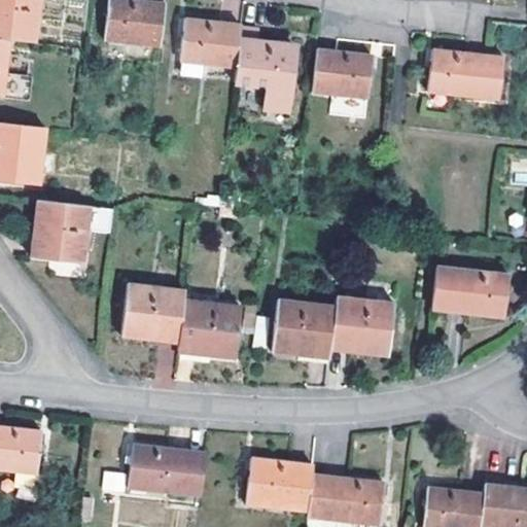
[(0,0),(0,38),(8,40),(34,43),(39,0),(0,0)]
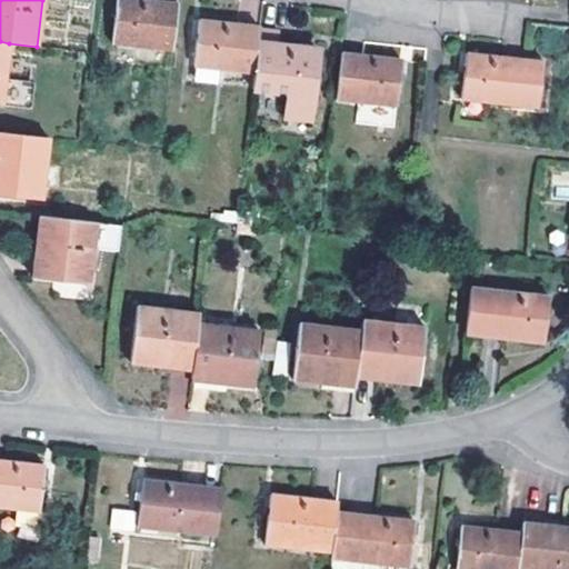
[(172,49),(178,3),(147,0),(116,0),(111,43),(172,49)]
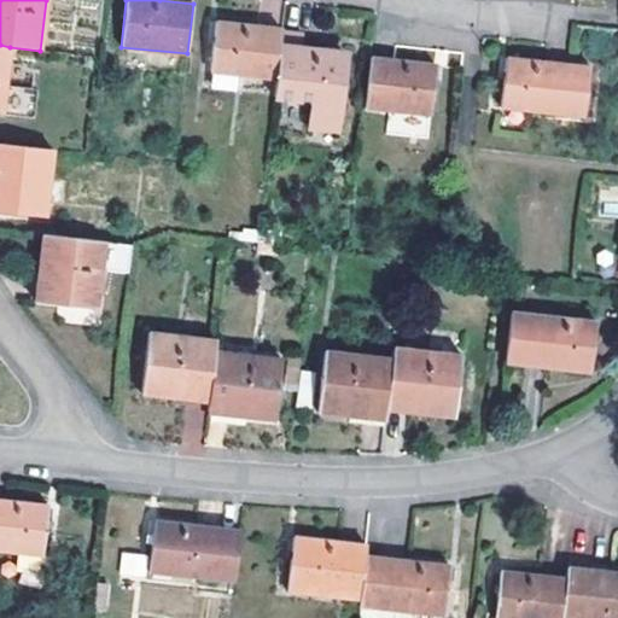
[(275,81),(281,30),(215,21),(209,73),(275,81)]
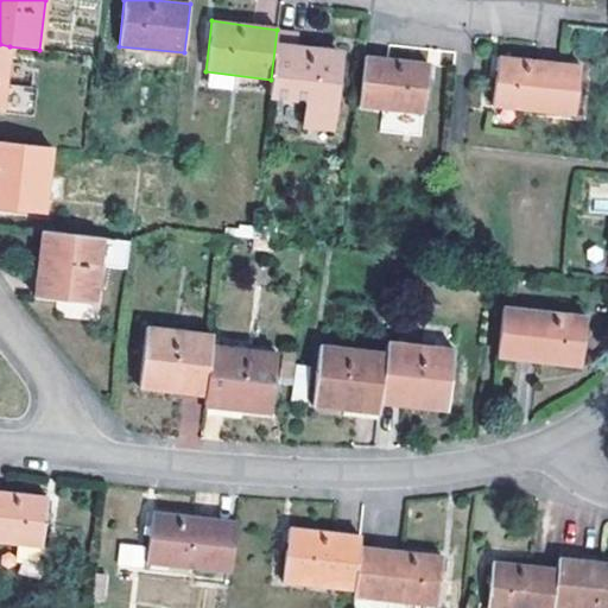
[(298,29),(278,26),(277,30),(271,80),(270,96),(305,101),(303,128),(329,132),(337,54),(297,49),(298,29)]
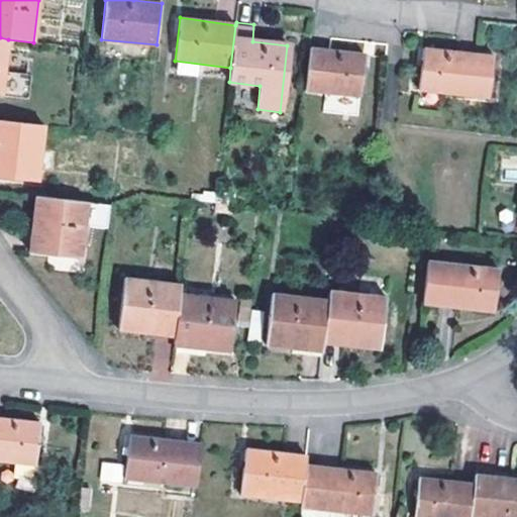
[(364,55),(310,47),(305,91),(359,97),(364,55)]
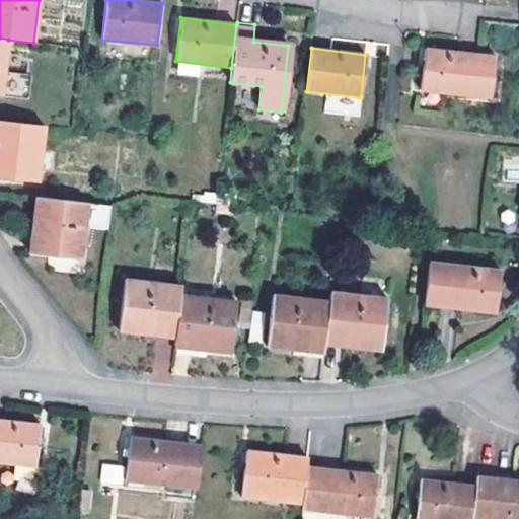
[(491,98),(495,56),(425,48),(420,90),(491,98)]
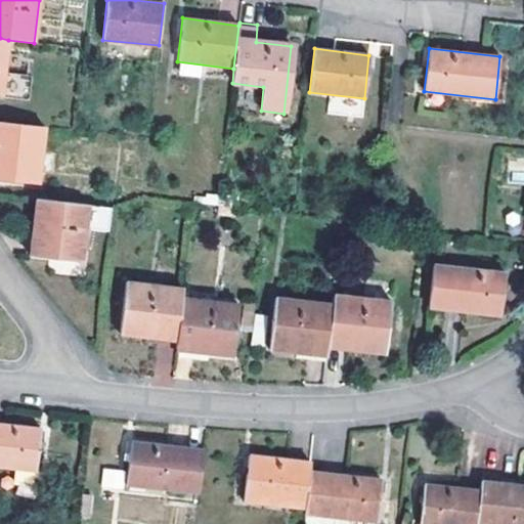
[(45,127),(0,122),(0,178),(38,183),(45,127)]
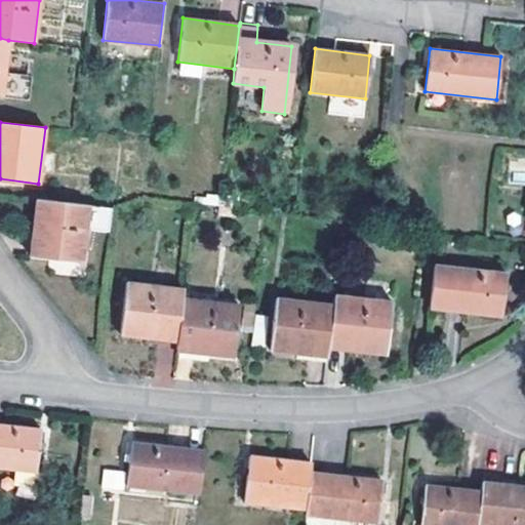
[(89,205),(35,200),(30,255),(82,263),(86,229),(110,232),(113,208),(89,205)]
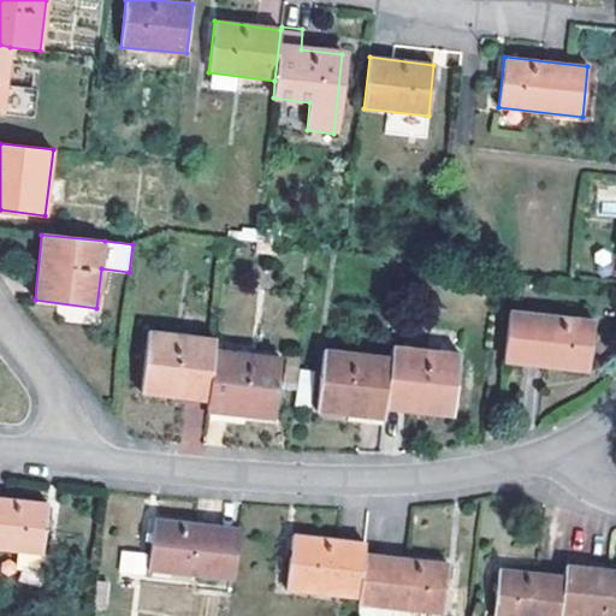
[(510,312),(504,361),(587,371),(592,320),(510,312)]
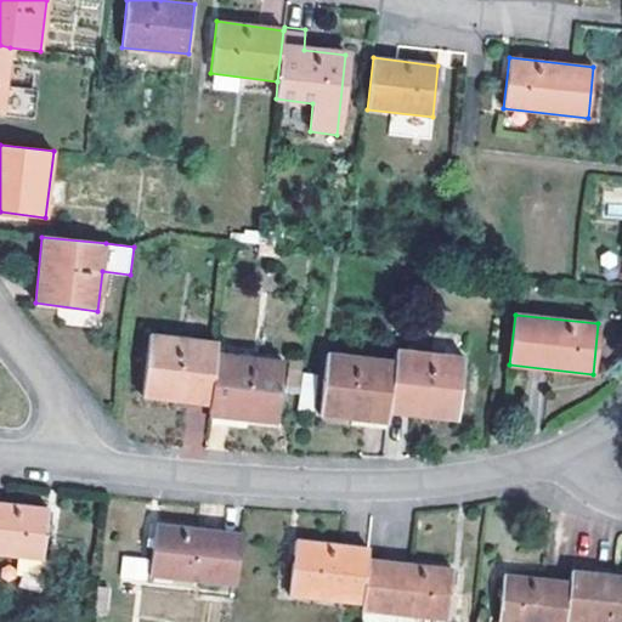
[(215,351),(215,343),(150,335),(142,396),(209,405),(215,351)]
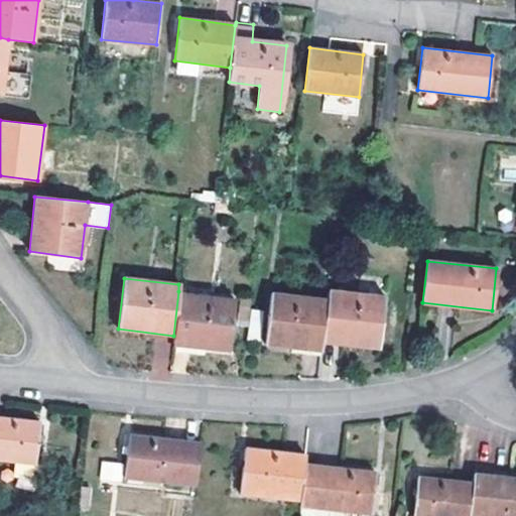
[(328,299),(323,343),(377,349),(383,297),(329,290),(328,299)]
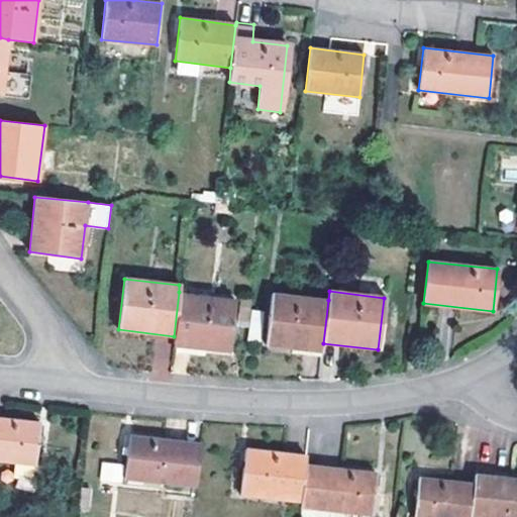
[(174,336),(173,345),(228,351),(233,300),(179,292),(174,336)]
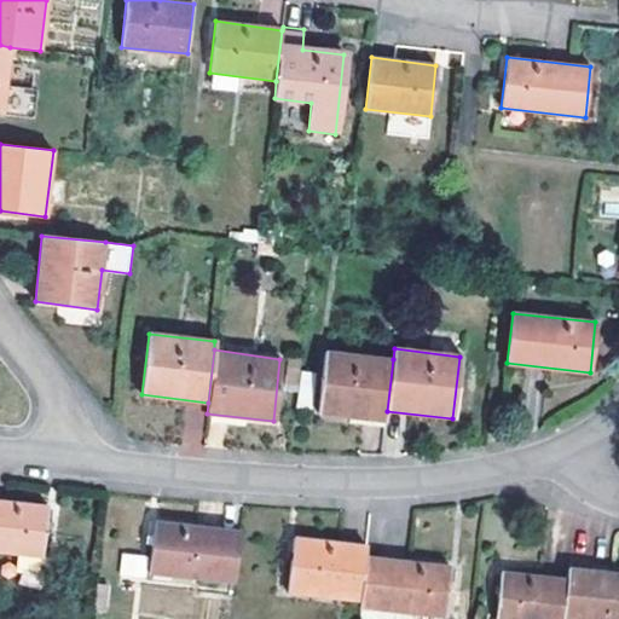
[(387,411),(393,359),(325,351),(318,414),(386,422),(387,411)]
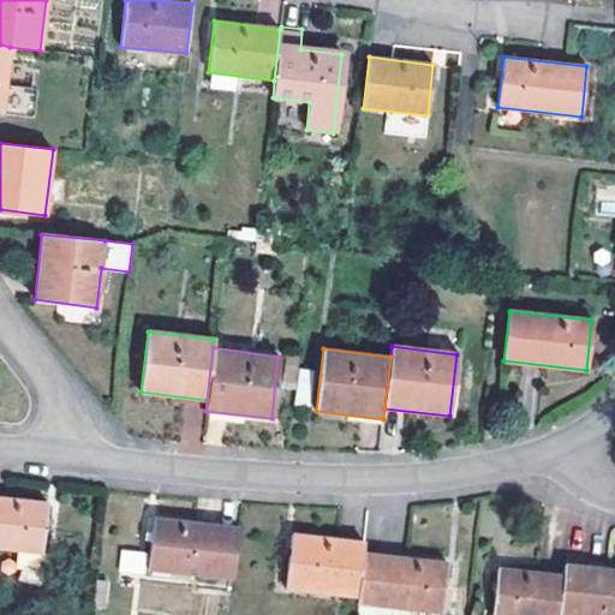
[(207,415),(206,445),(219,445),(219,415),(207,415)]
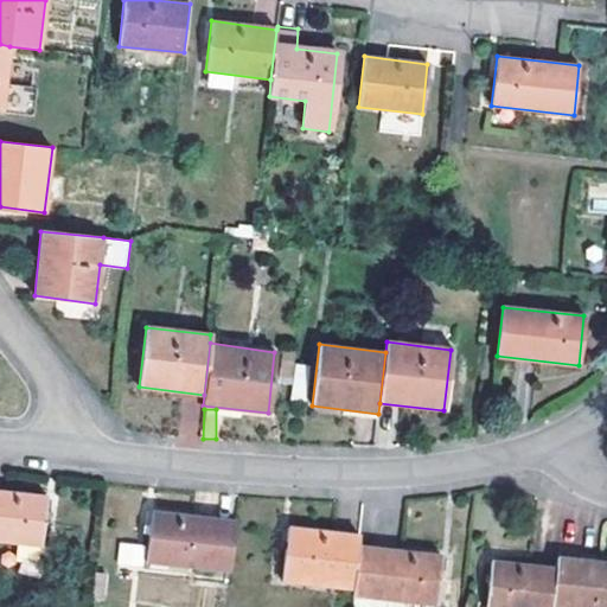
[(46,497),(0,490),(0,540),(40,544),(46,497)]
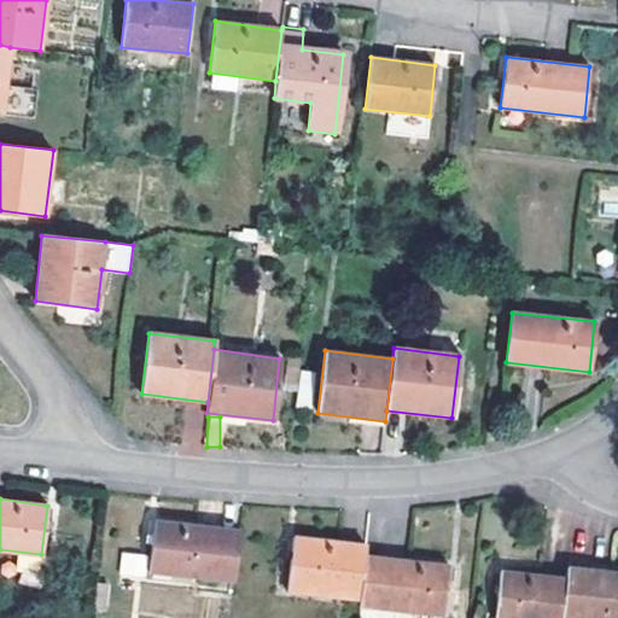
[(234,581),(240,530),(156,522),(150,572),(234,581)]
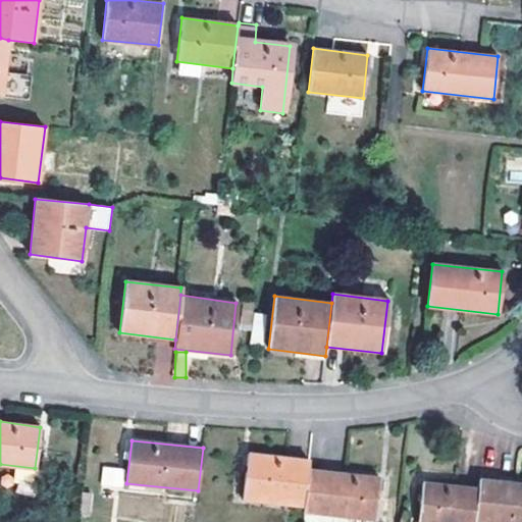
[(307,468),(308,461),(250,454),(244,500),(303,508),(307,468)]
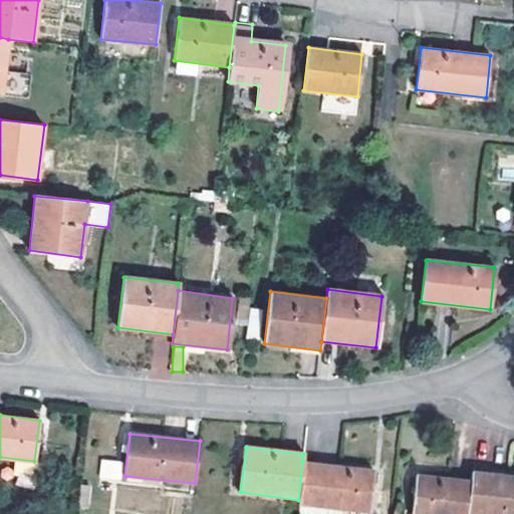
[(99,480),(120,480),(121,460),(99,459),(99,480)]
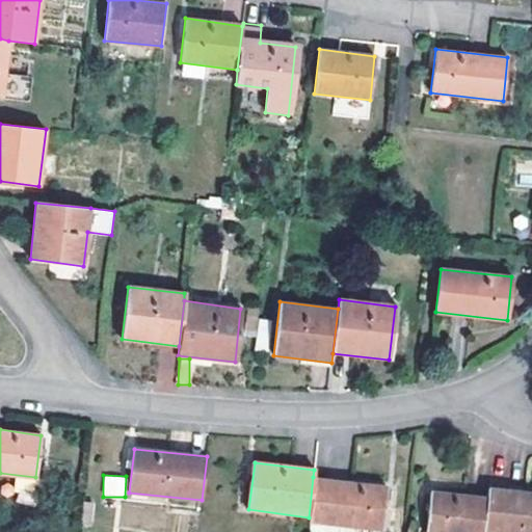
[(309,517),(309,521),(381,531),(387,486),(313,477),(309,517)]
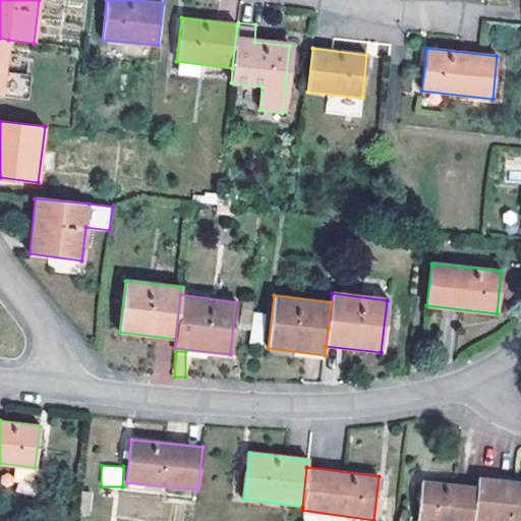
[(476,486),(472,520),(520,520),(520,482),(477,478),(476,486)]
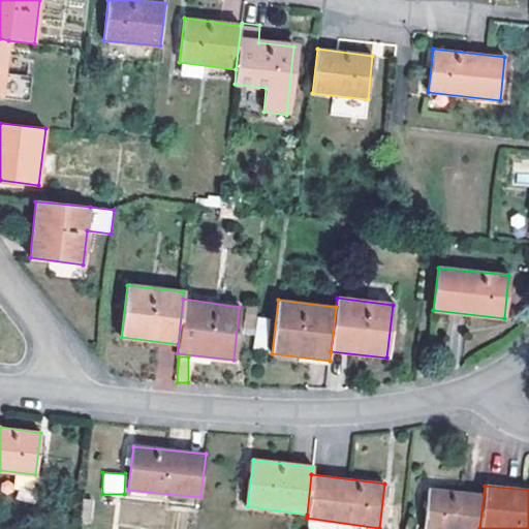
[(479,528),(484,494),(428,489),(424,528),(479,528)]
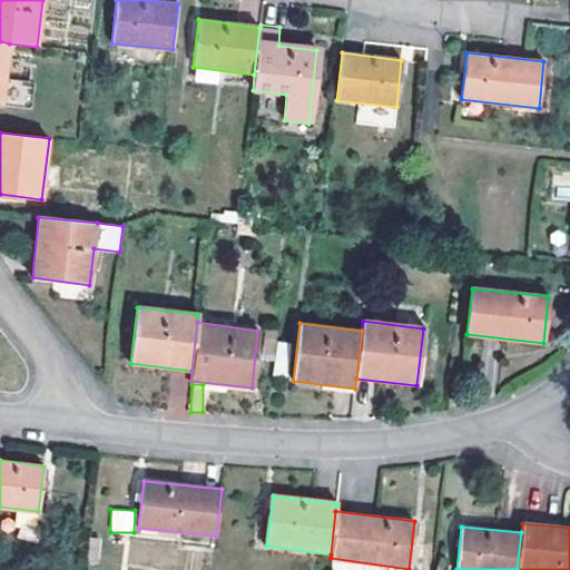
All buildings are outlined.
